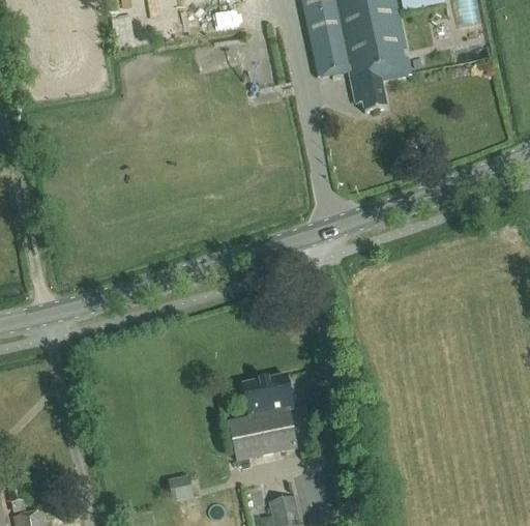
[(382,80),(413,74),(396,0),(302,0),(319,77),(351,69),(358,103),(363,101),(365,111),(387,107),(382,80)]
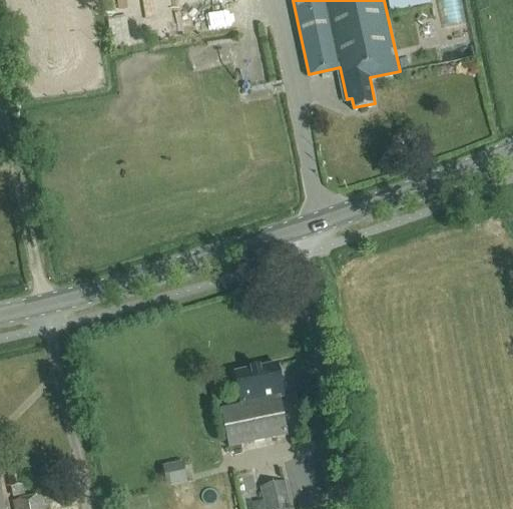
[(228,444),(289,432),(281,397),(285,396),(278,361),(233,371),(240,402),(220,407),(228,444)]
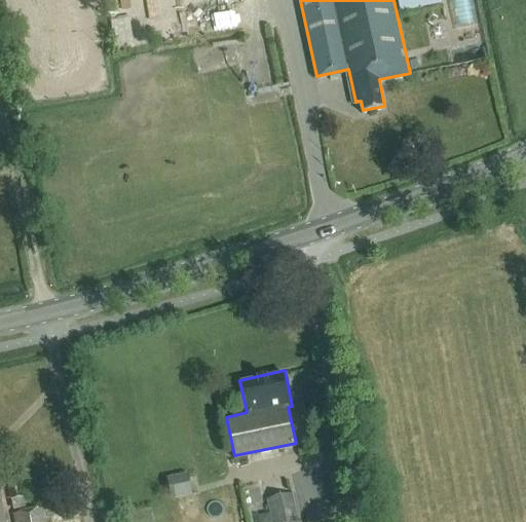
[(187,471),(166,476),(171,496),(192,492),(187,471)]
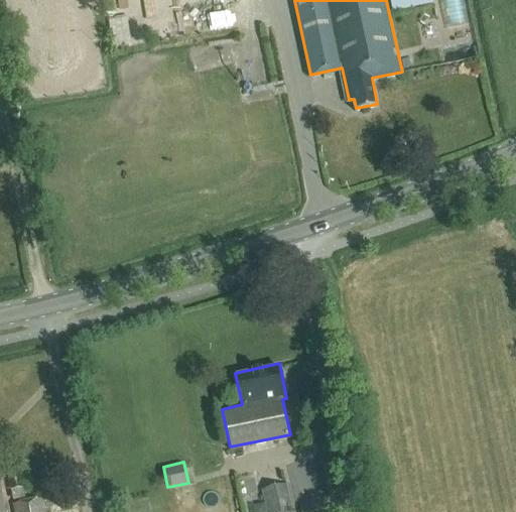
[(10,488),(23,486),(19,466),(6,468),(10,488)]
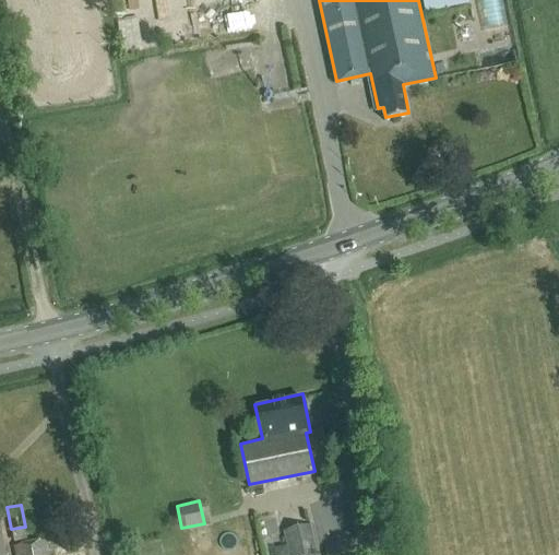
[(284,528),(289,554),(312,554),(317,554),(309,522),(284,528)]
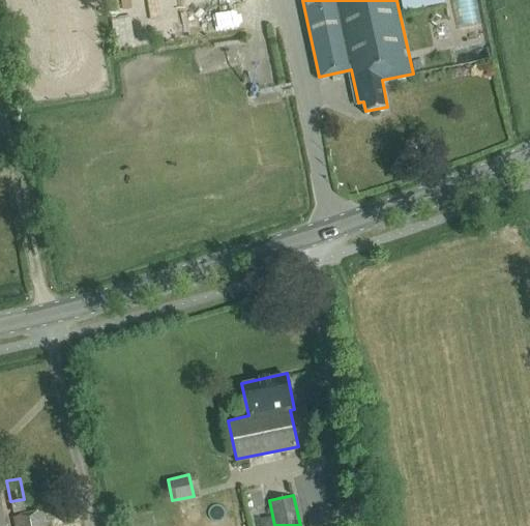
[(15,525),(47,525),(45,509),(13,515),(15,525)]
